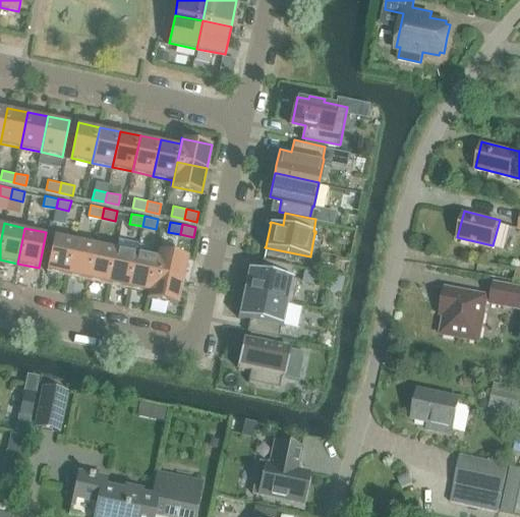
[(76,238),(55,234),(47,270),(68,275),(76,238)]
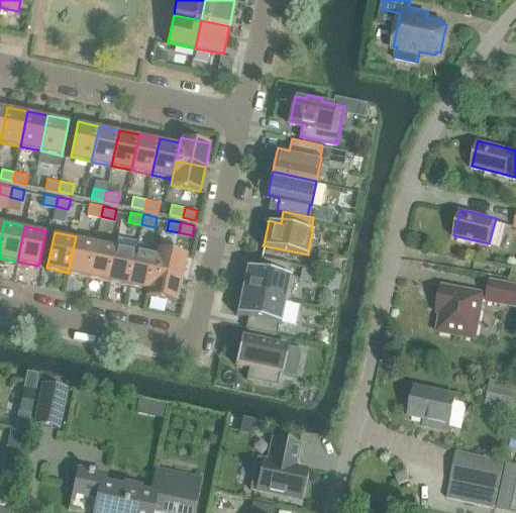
[(68,273),(88,277),(96,240),(76,236),(68,273)]
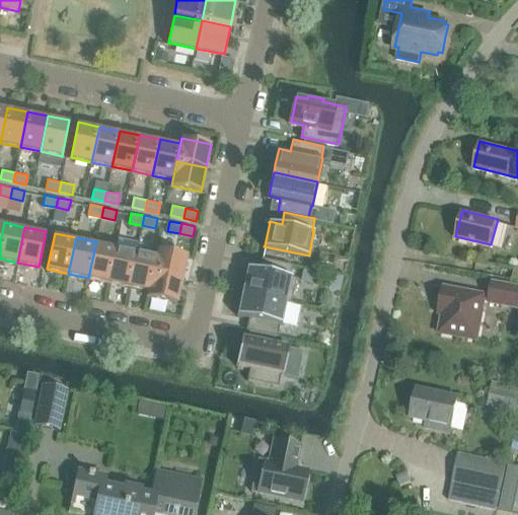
[(117,246),(96,241),(88,278),(108,282),(117,246)]
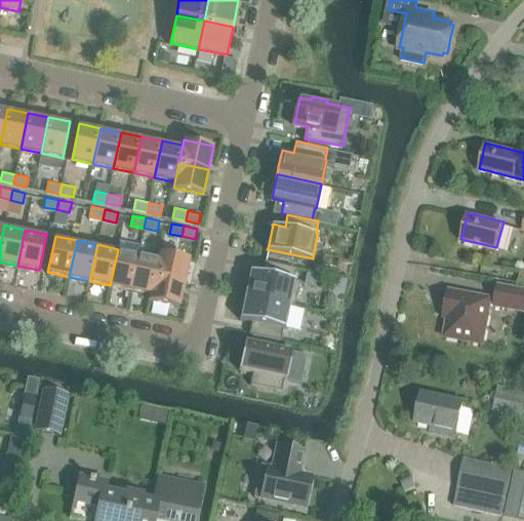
[(110,285),(130,289),(138,253),(118,249),(110,285)]
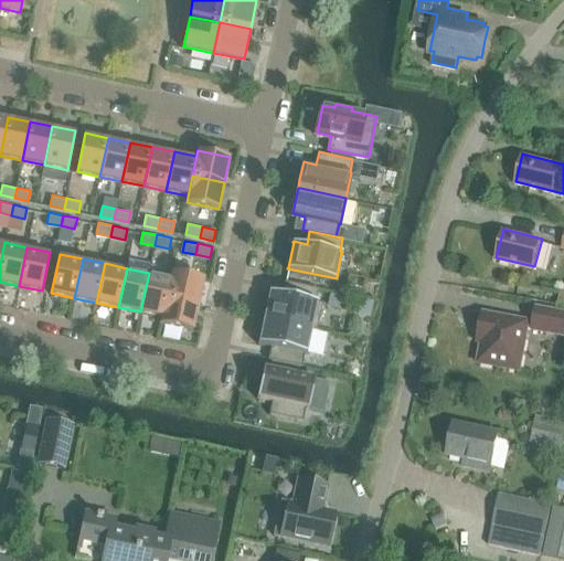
[(161,323),(167,297),(172,271),(171,271),(170,277),(149,273),(140,311),(161,316),(160,323),(161,323)]
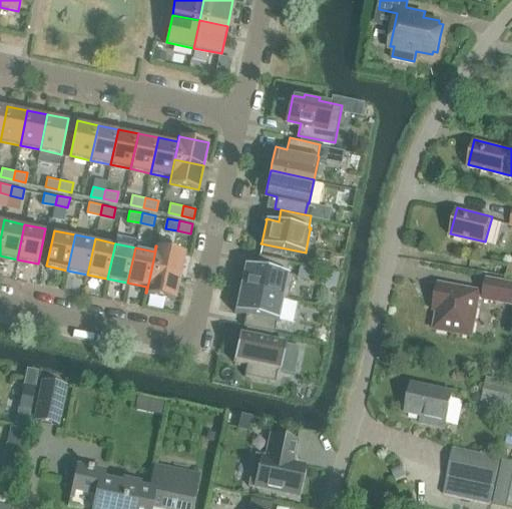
[(180,276),(185,251),(156,245),(151,270),(180,276)]
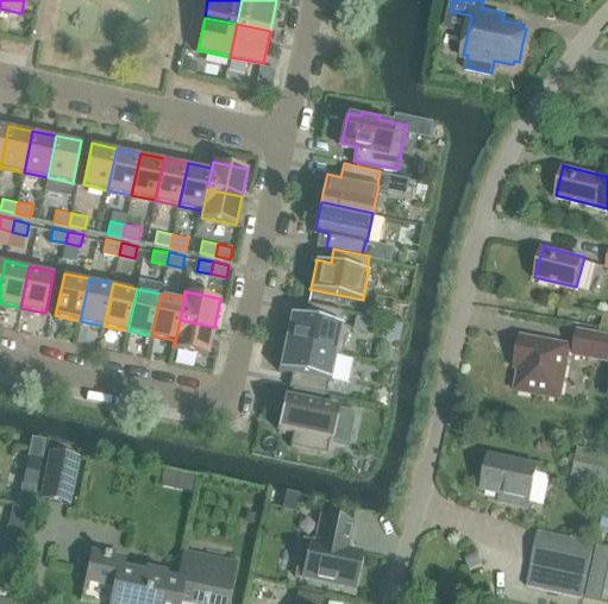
[(290,313),(284,340),(343,352),(349,325),(340,322),(344,309),(307,301),(305,315),(290,313)]
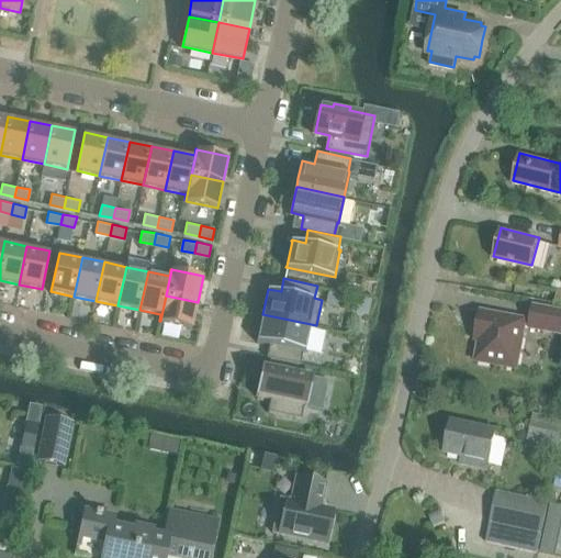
[(560,293),(553,292),(550,307),(560,309),(560,293)]
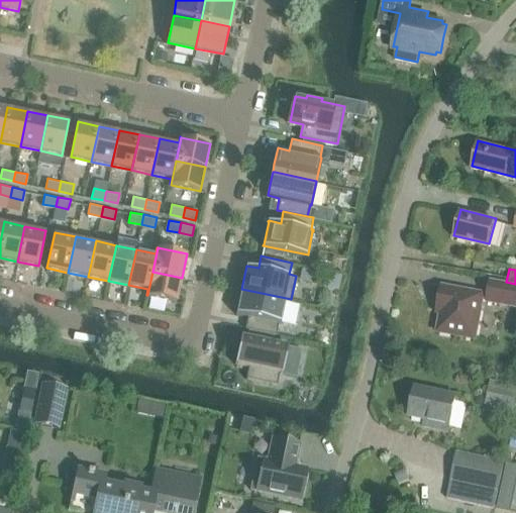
[(147,295),(177,301),(182,278),(152,272),(147,295)]
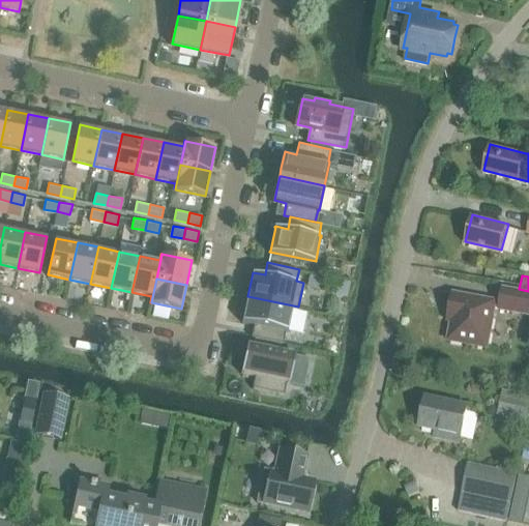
[(449,338),(488,345),(495,305),(528,312),(528,291),(519,289),(503,287),(501,300),(453,291),(450,310),(451,310),(451,309),(454,310),(449,338)]
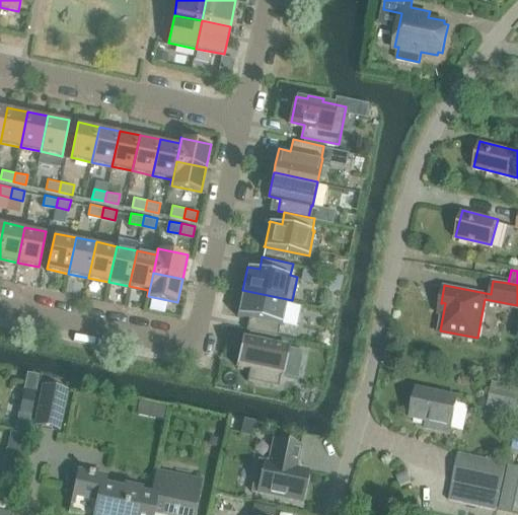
[(292,301),(292,300),(242,290),(237,314),(249,316),(247,328),(278,335),(280,323),(282,323),(287,300),(292,301)]
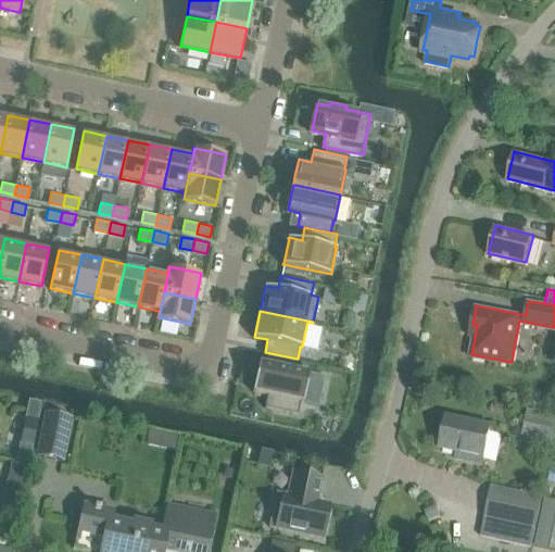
[(260,363),(254,387),(253,390),(268,393),(266,405),(299,413),(302,400),(304,401),(311,371),(260,360),(260,363)]
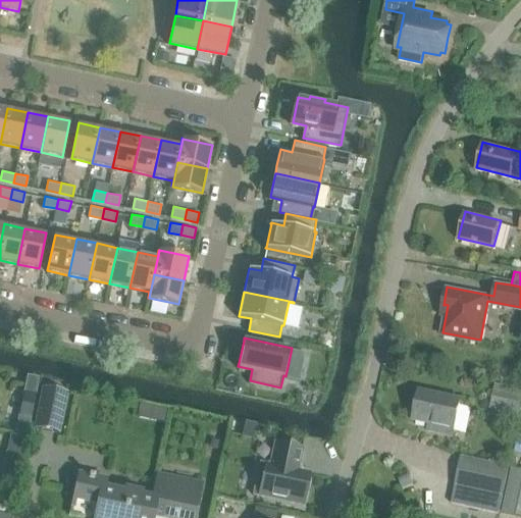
[(38,393),(41,377),(29,374),(24,390),(38,393)]
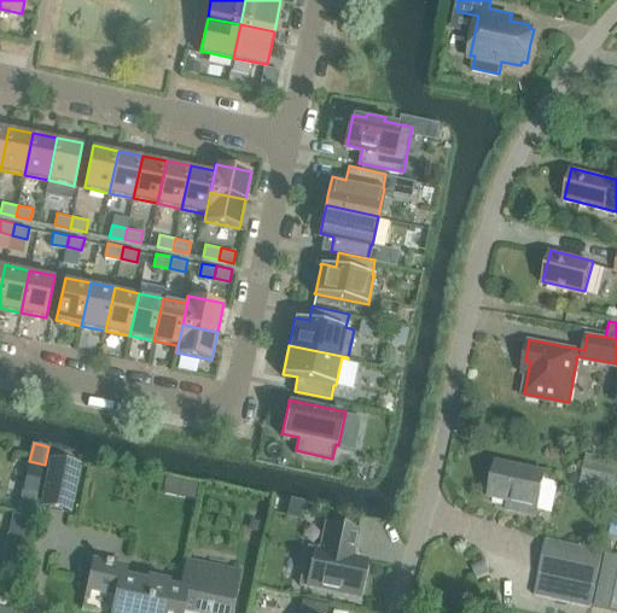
[(616,459),(587,453),(582,476),(616,483),(616,459)]
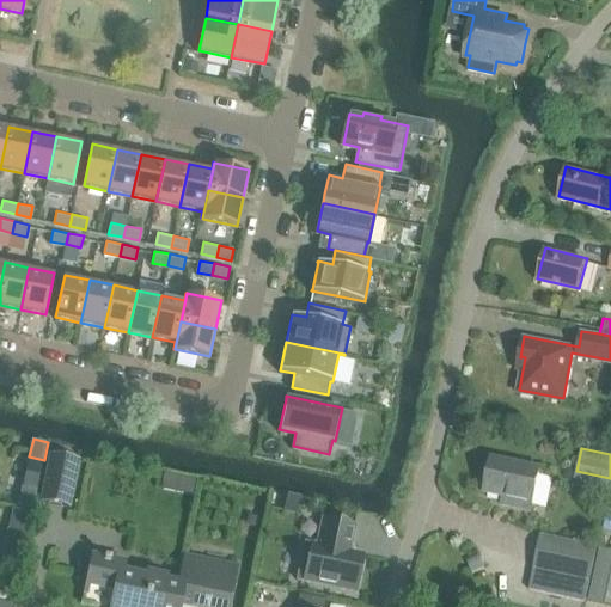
[(80,457),(53,451),(42,498),(71,504),(80,457)]
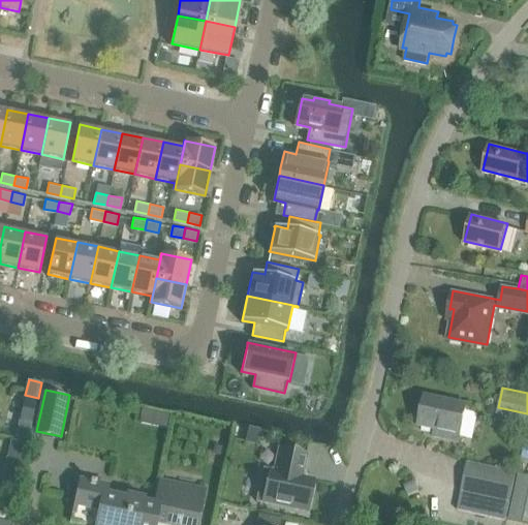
[(418,424),(435,428),(434,434),(460,439),(468,403),(425,394),(418,424)]
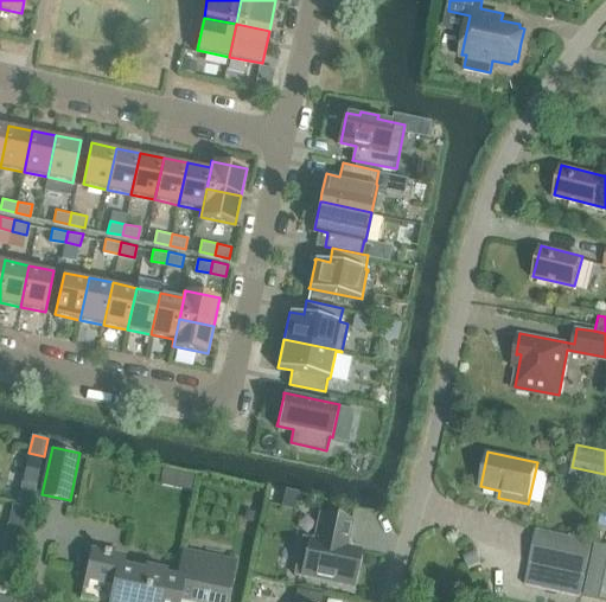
[(293,571),(353,584),(361,548),(348,544),(352,519),(320,512),(316,538),(303,535),(293,571)]
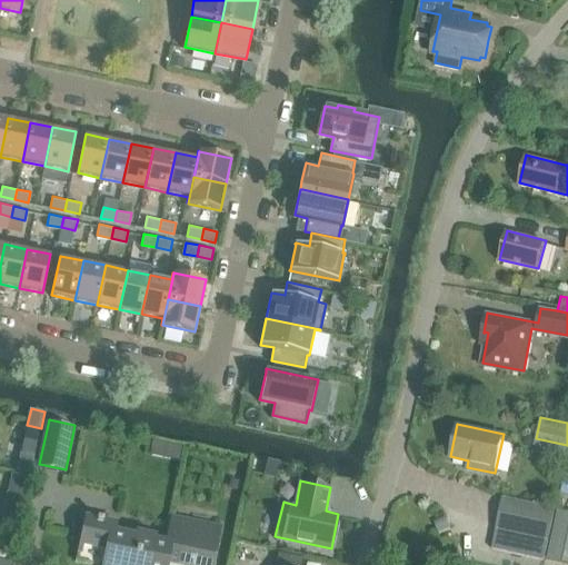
[(10,496),(5,522),(20,525),(26,499),(10,496)]
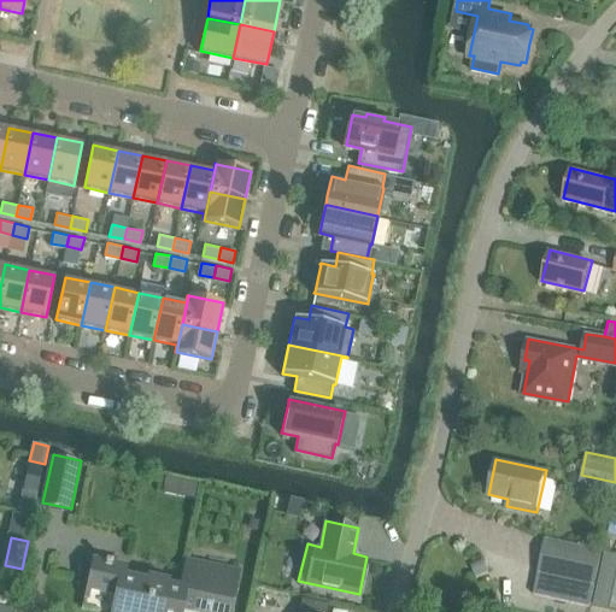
[(546,537),(544,548),(541,560),(534,592),(591,604),(603,551),(546,537)]
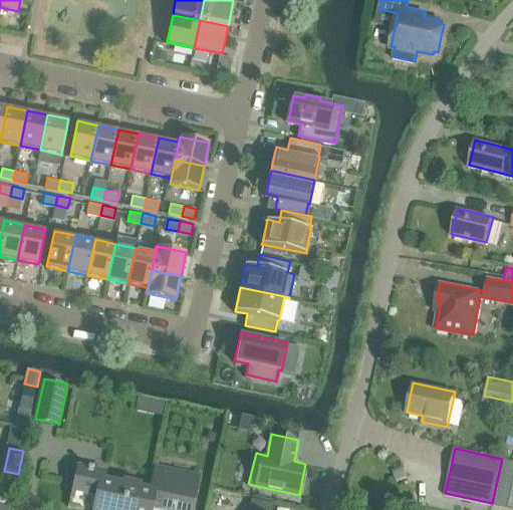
[(512,461),(503,459),(495,501),(512,505),(512,461)]
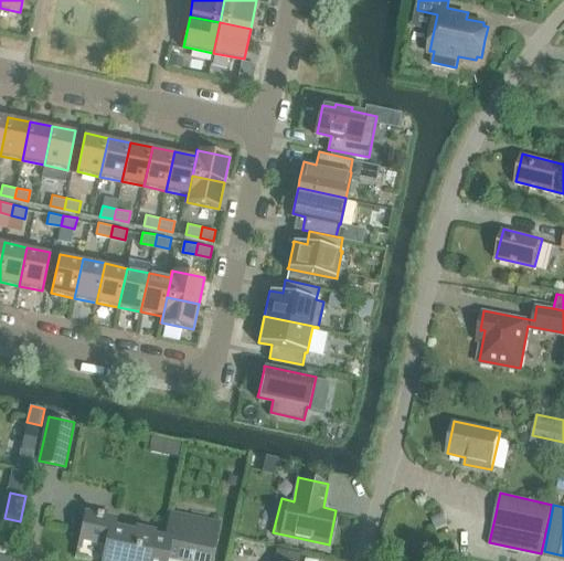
[(81,539),(106,543),(103,560),(166,560),(168,556),(195,560),(211,560),(220,521),(171,511),(166,538),(114,527),(115,518),(86,512),(81,539)]
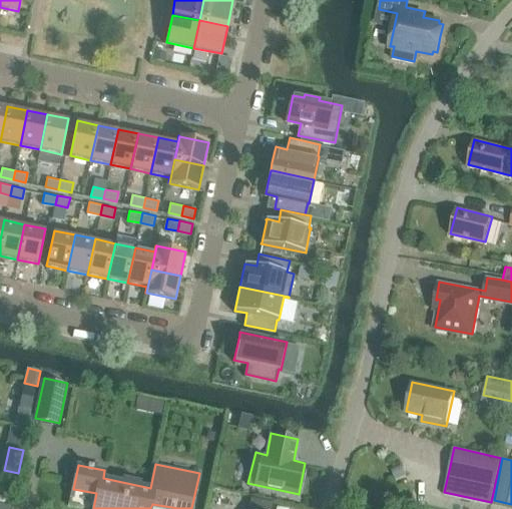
[(251,494),(248,508),(271,508),(274,499),(251,494)]
